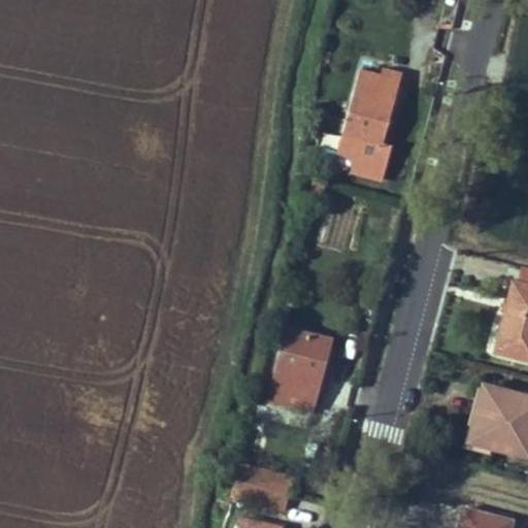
[(383,144),(403,73),(384,68),(383,74),(362,69),(344,132),(383,144)]
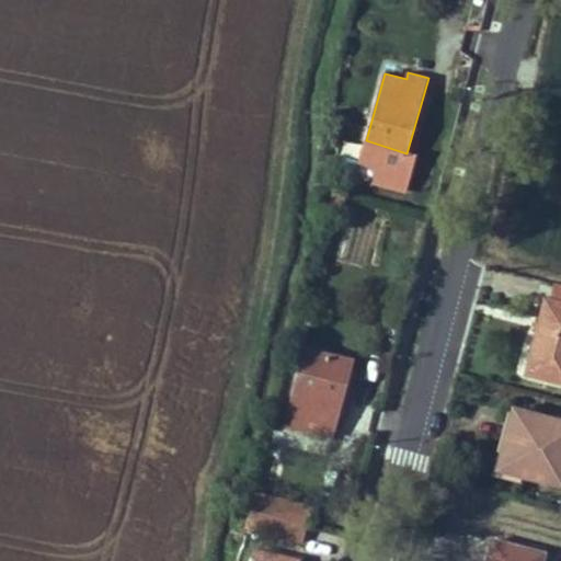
[(560,285),(556,284),(550,301),(560,304),(560,285)]
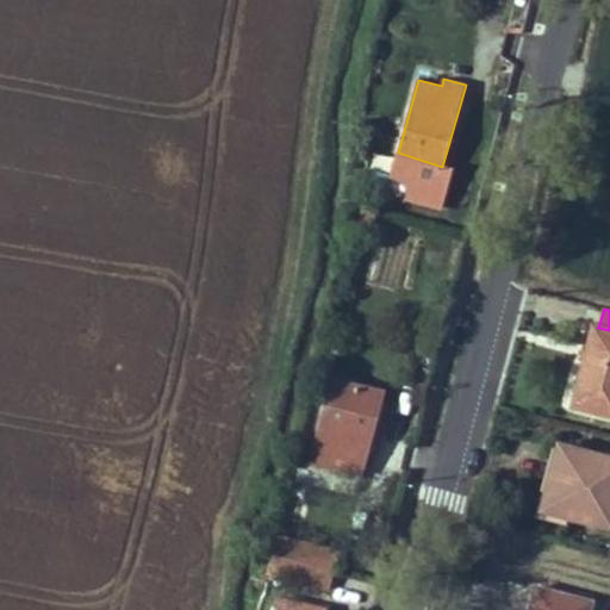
[(591,359),(598,328),(592,325),(584,358),(591,359)]
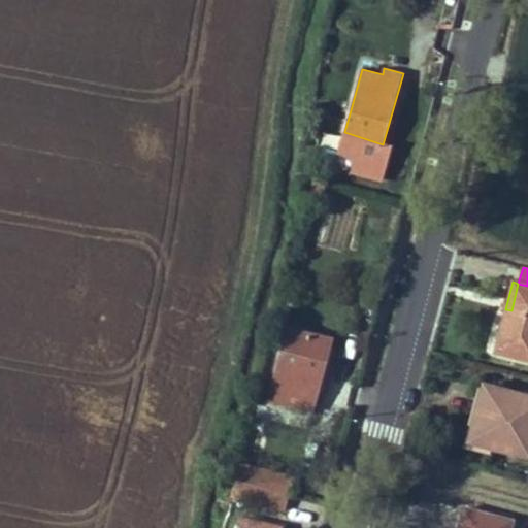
[(494,351),(527,360),(527,286),(518,284),(512,310),(505,309),(494,351)]
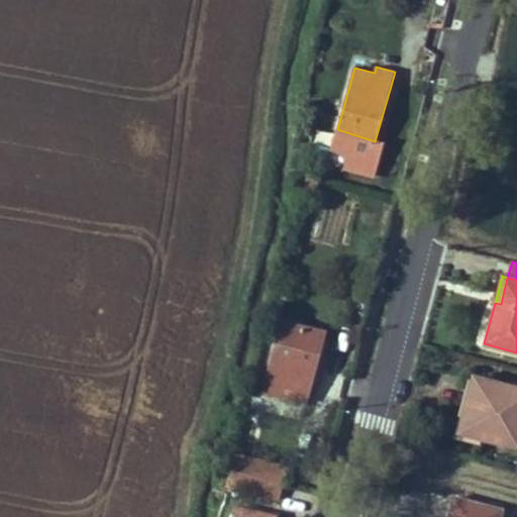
[(315,339),(317,332),(280,324),(265,392),(283,396),(284,393),(302,397),(305,384),(313,385),(323,340),(315,339)]
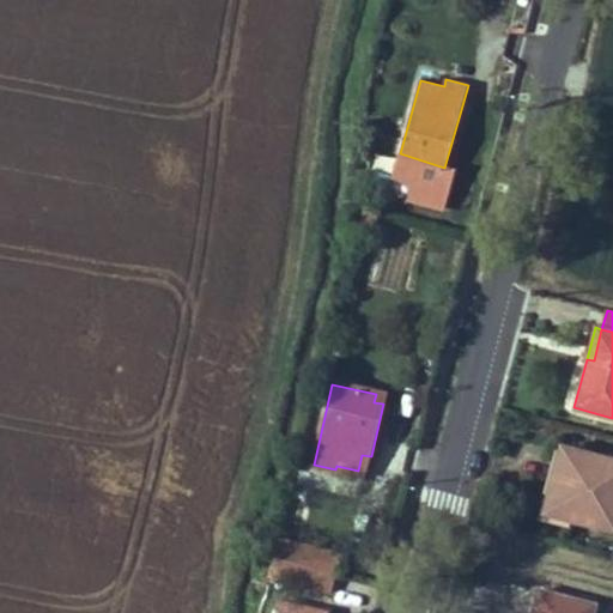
[(612,529),(612,460),(564,448),(547,513),(612,529)]
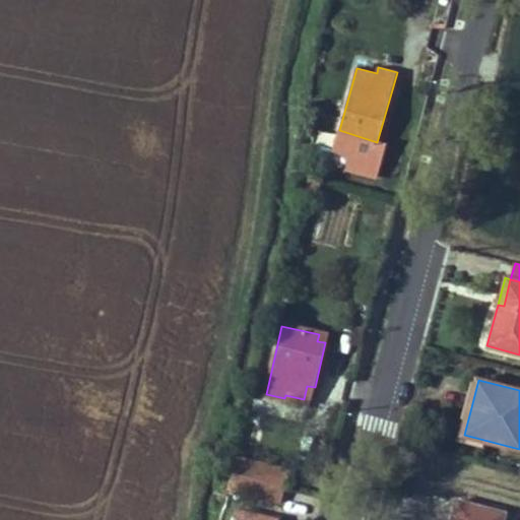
[(238,457),(234,471),(284,485),(289,471),(238,457)]
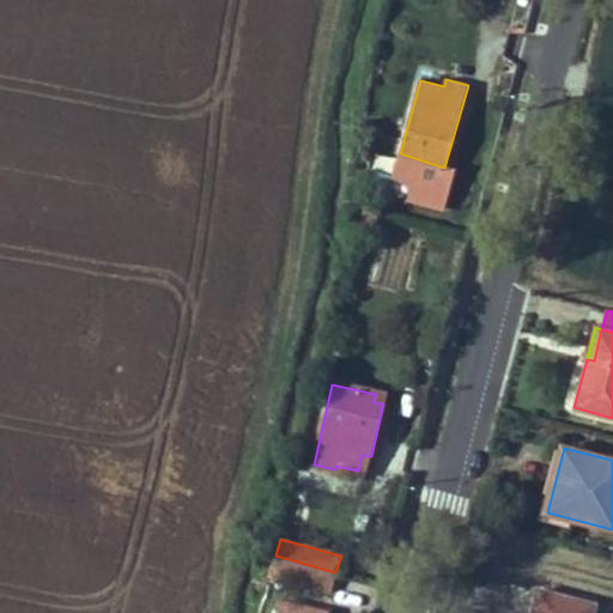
[(271,572),(331,589),(335,572),(275,556),(271,572)]
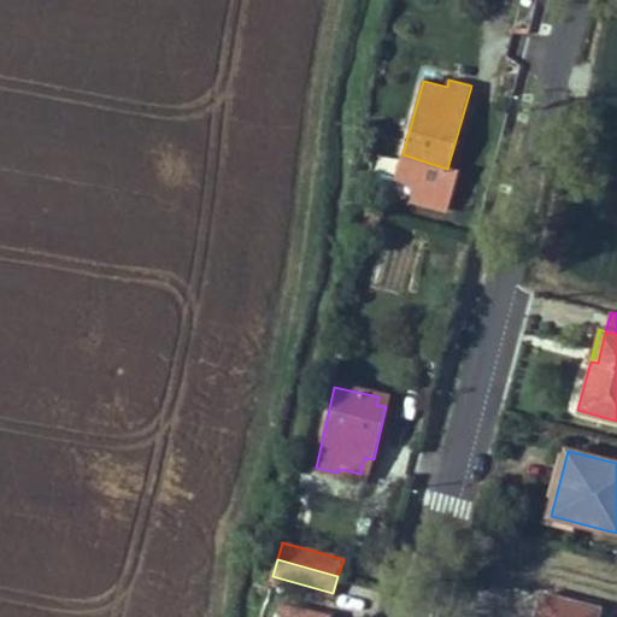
[(595,616),(599,607),(542,593),(535,616),(595,616)]
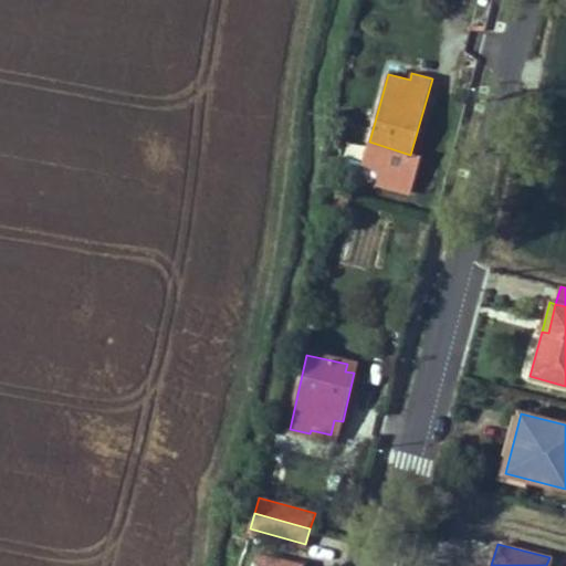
[(300,565),(301,565),(260,555),(257,565),(300,565)]
